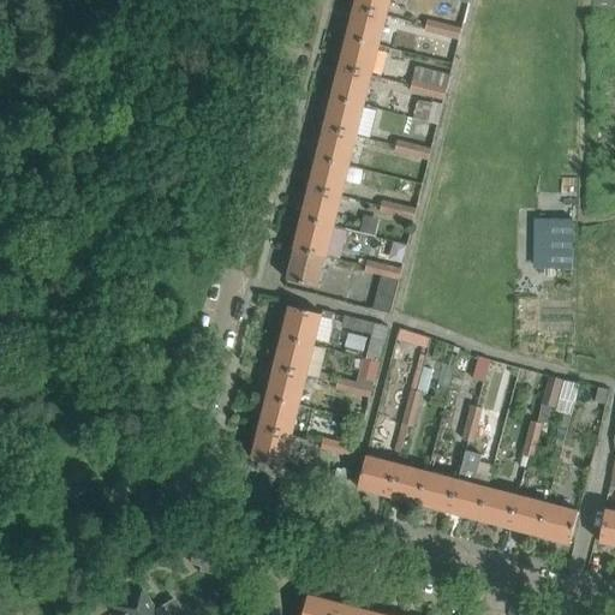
[(357,0),(356,7),(387,16),(389,0),(357,0)]
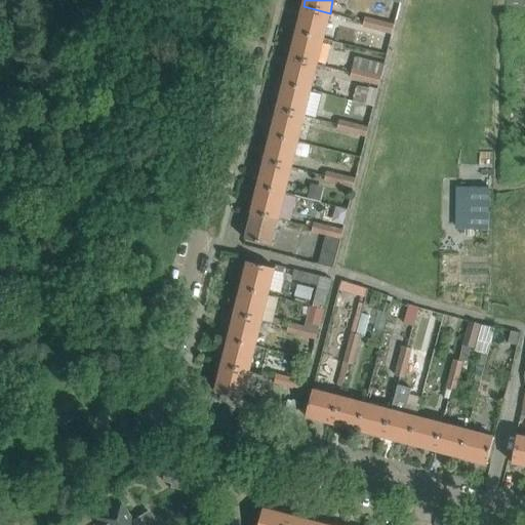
[(304,6),(296,32),(323,39),(330,13),(304,6)]
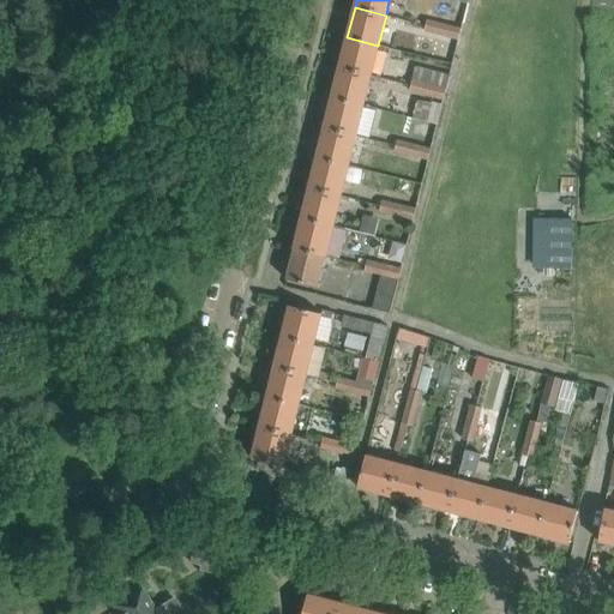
[(423,32),(440,37),(443,25),(427,20),(423,32)]
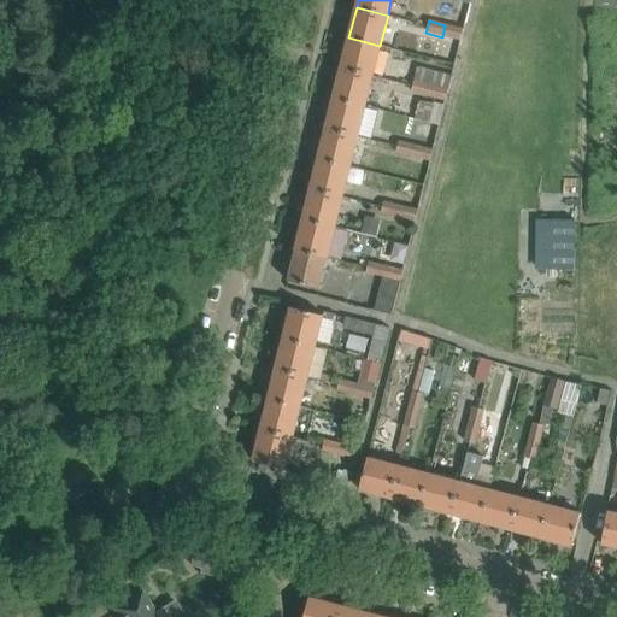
[(445,25),(442,37),(460,42),(463,30),(445,25)]
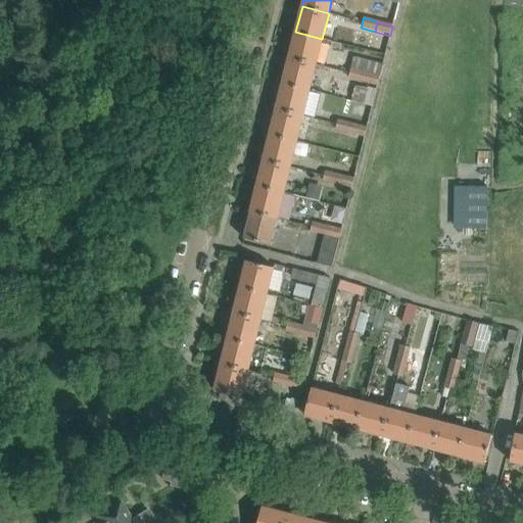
[(295,32),(289,57),(316,64),(322,39),(295,32)]
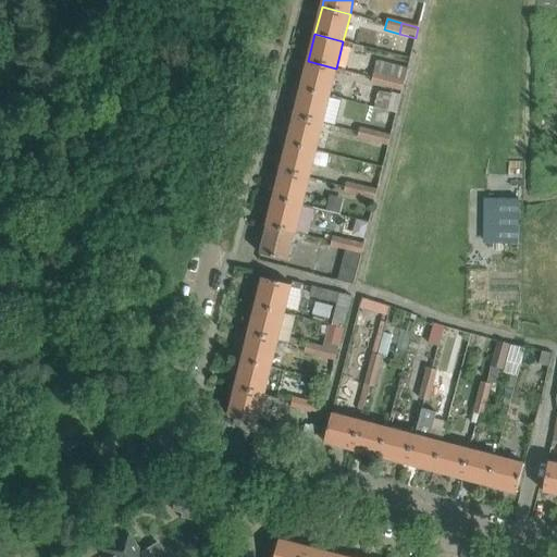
[(308,61),(301,89),(330,96),(336,69),(308,61)]
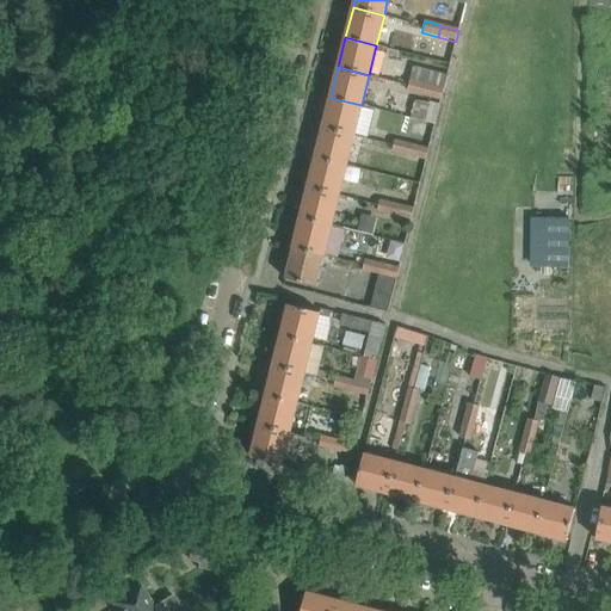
[(407,93),(424,97),(427,85),(443,88),(446,75),(414,67),(407,93)]
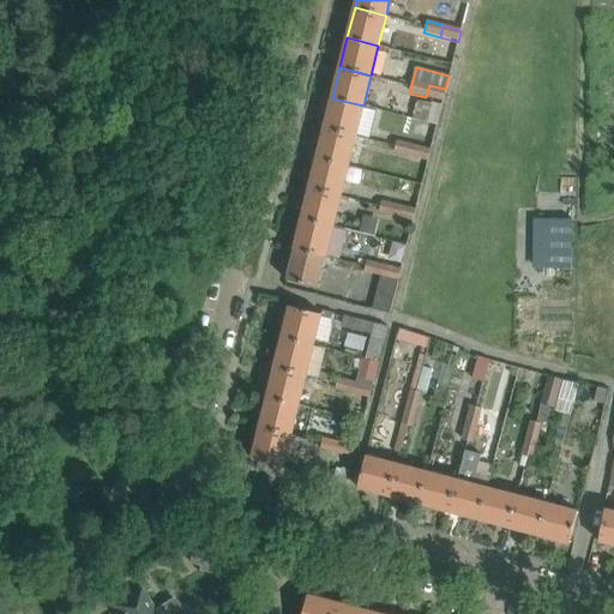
[(429,85),(426,97),(443,101),(445,89),(429,85)]
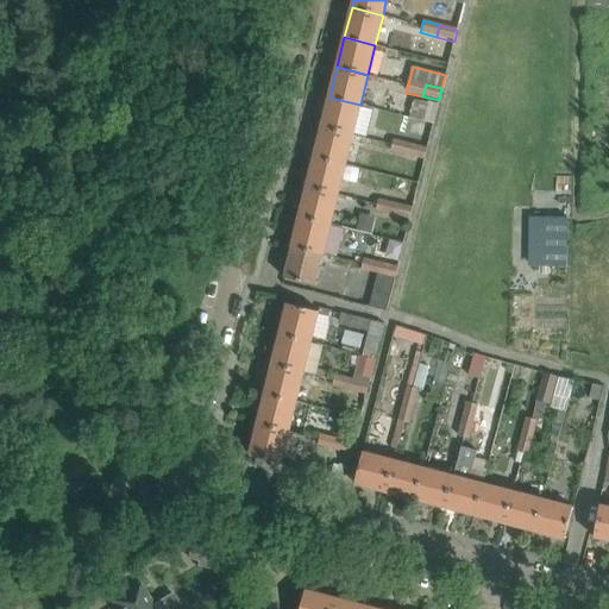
[(330,98),(322,127),(353,135),(360,105),(330,98)]
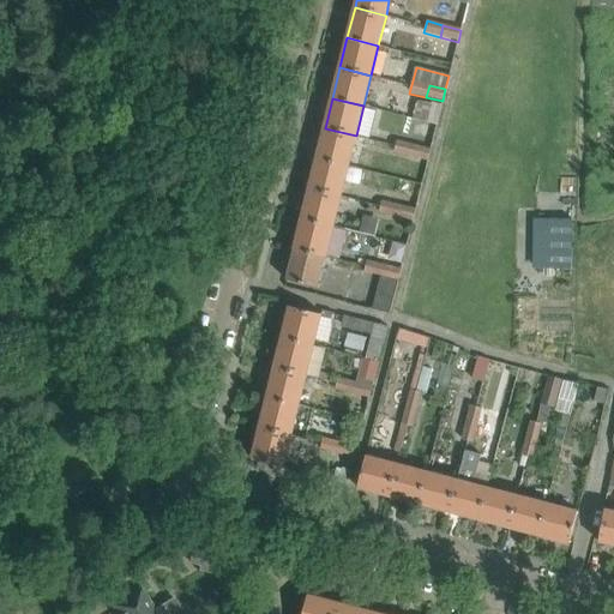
[(441,106),(431,102),(425,122),(437,125),(441,106)]
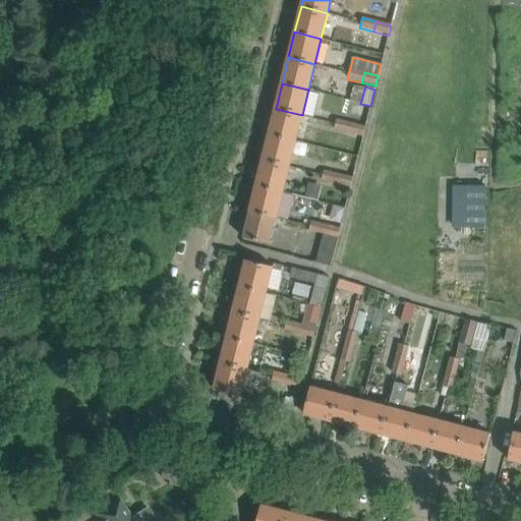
[(276,109),(269,134),(295,141),(302,115),(276,109)]
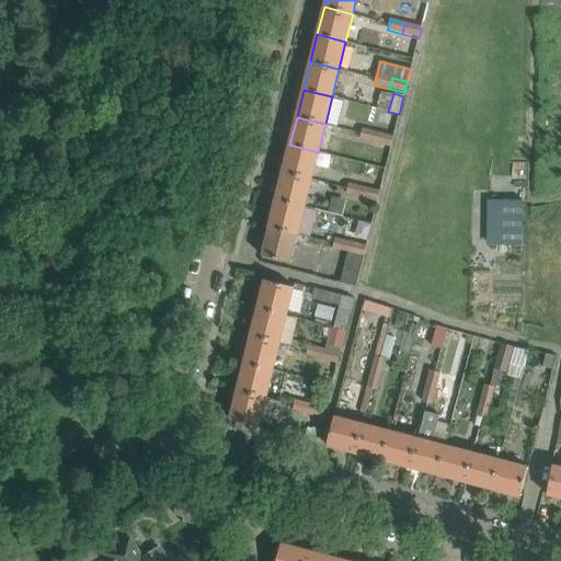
[(361,139),(376,144),(378,133),(363,129),(361,139)]
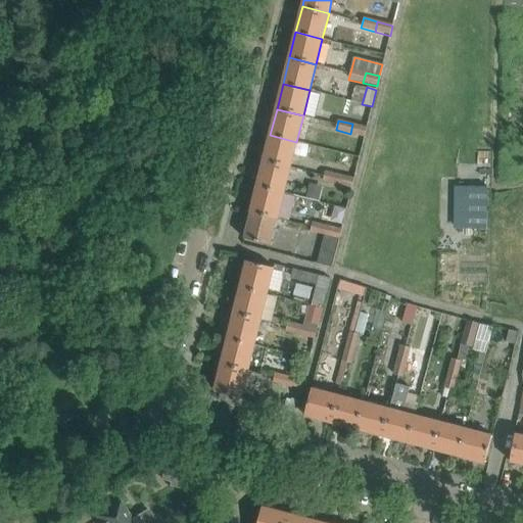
[(352,124),(350,134),(365,137),(368,128),(352,124)]
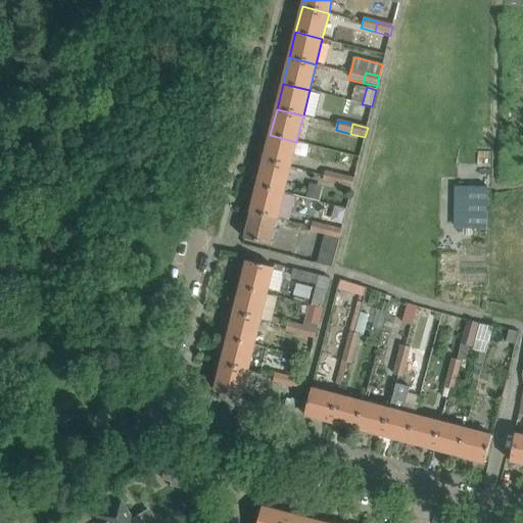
[(270,135),(264,160),(290,168),(296,142),(270,135)]
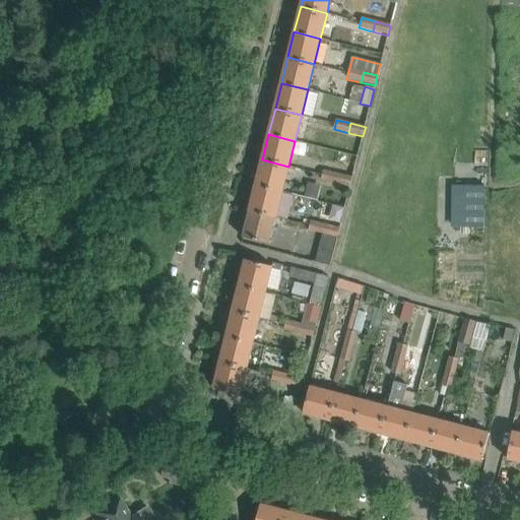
[(262,159),(256,185),(282,192),(288,167),(262,159)]
